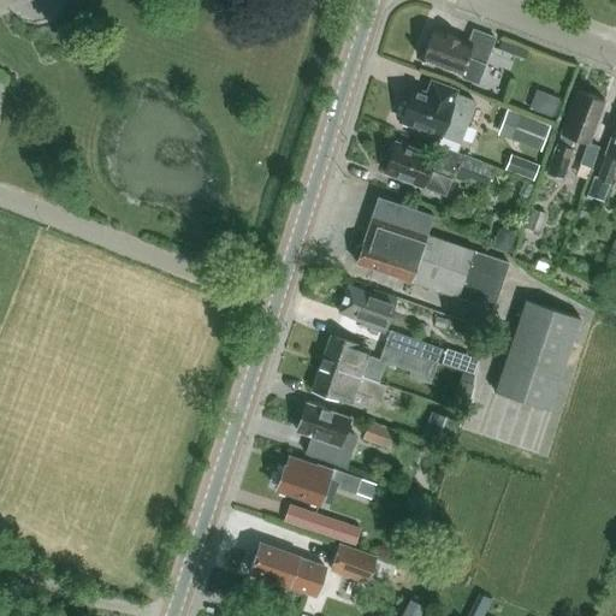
[(477,84),(493,37),(473,30),(467,43),(431,29),(420,59),(457,73),(458,78),(477,84)]
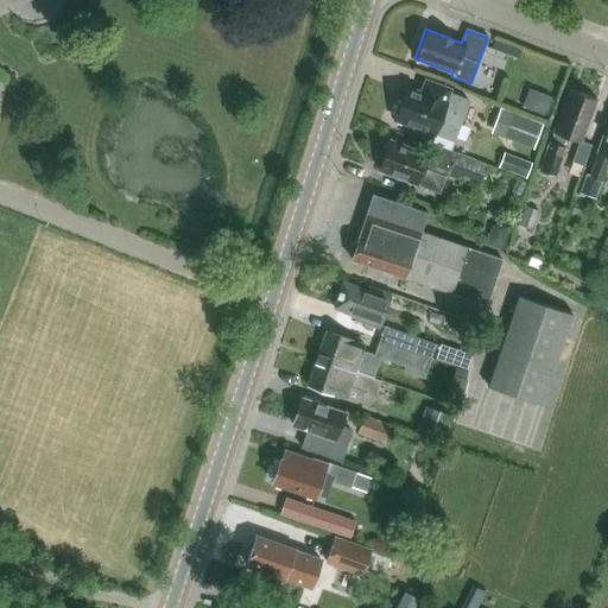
[(448,92),(448,90),(448,89),(425,81),(420,94),(406,88),(394,119),(434,133),(454,140),(469,100),(448,92)]
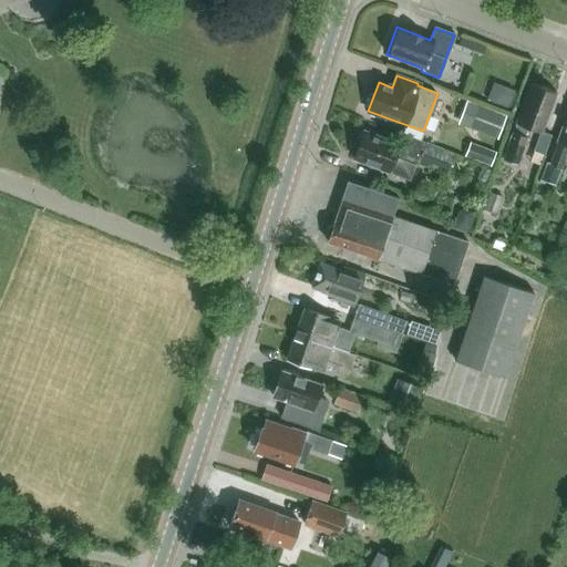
[(514,91),(493,82),(486,100),(507,107),(514,91)]
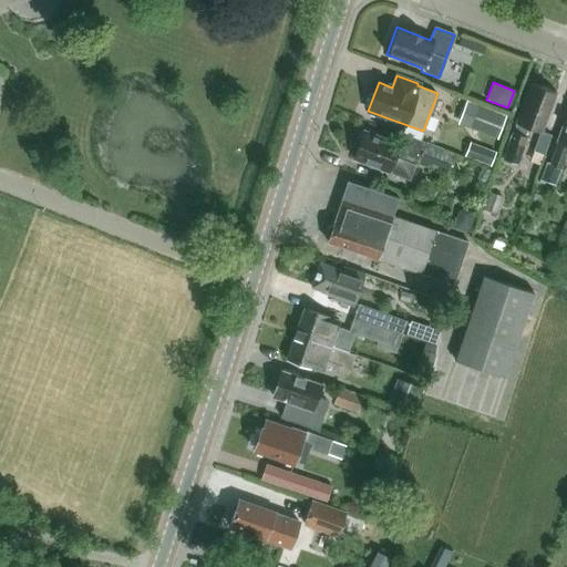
[(540,132),(555,92),(531,83),(503,160),(516,165),(521,155),(527,137),(524,136),(527,127),(539,132),(540,133),(540,132)]
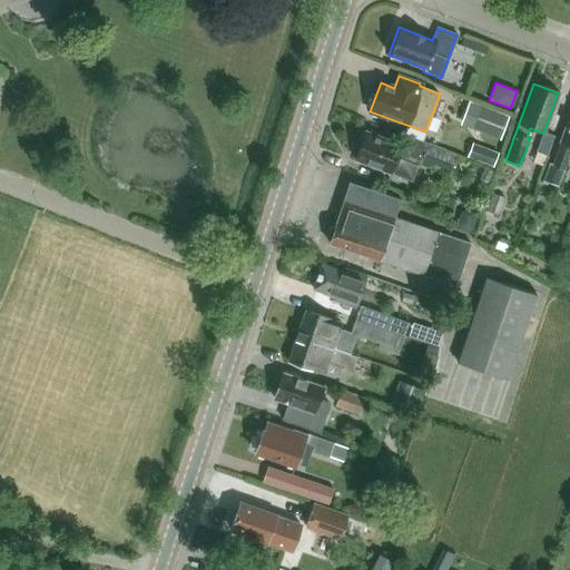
[(569,106),(556,143),(558,144),(550,163),(547,161),(540,180),(556,186),(569,147),(569,146),(569,106)]
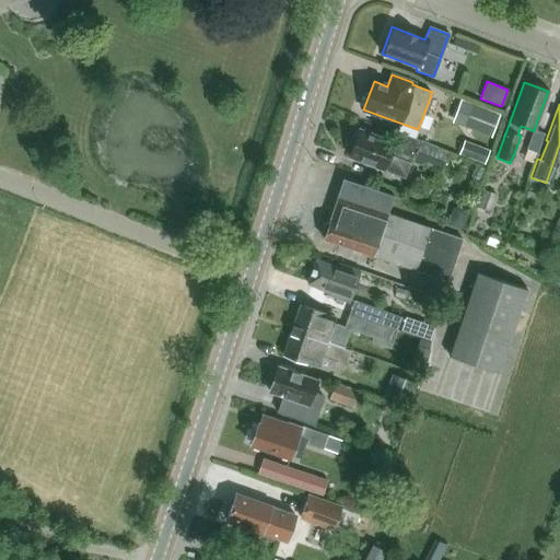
[(478,106),(469,129),(490,138),(499,115),(478,106)]
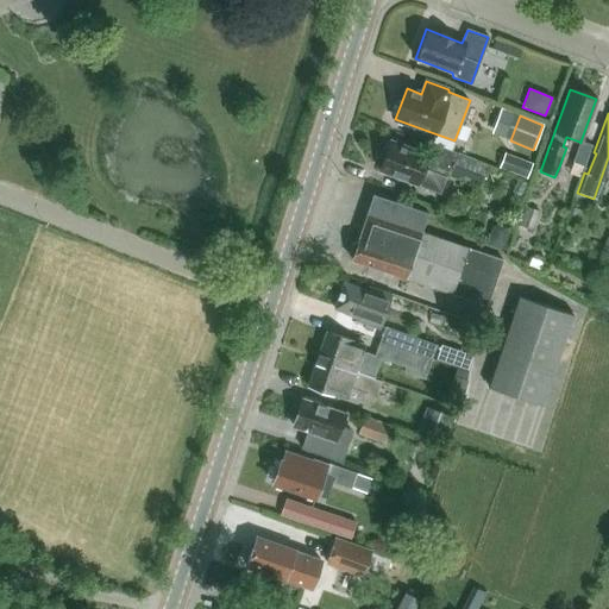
[(439,192),(451,161),(429,152),(428,155),(389,140),(378,169),(418,184),(439,192)]
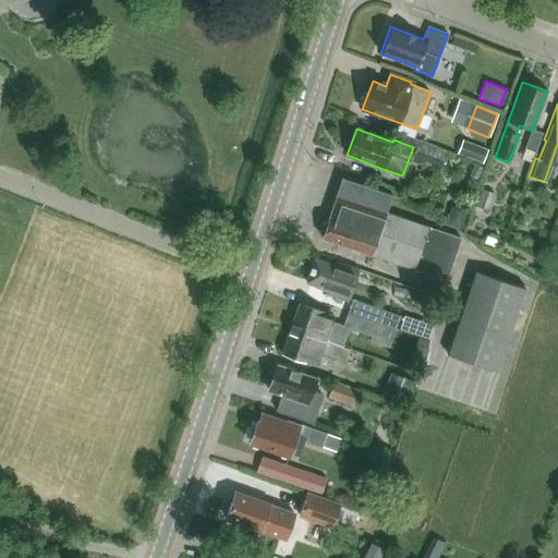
[(531,130),(523,149),(535,153),(542,133),(532,130),(532,131),(531,130)]
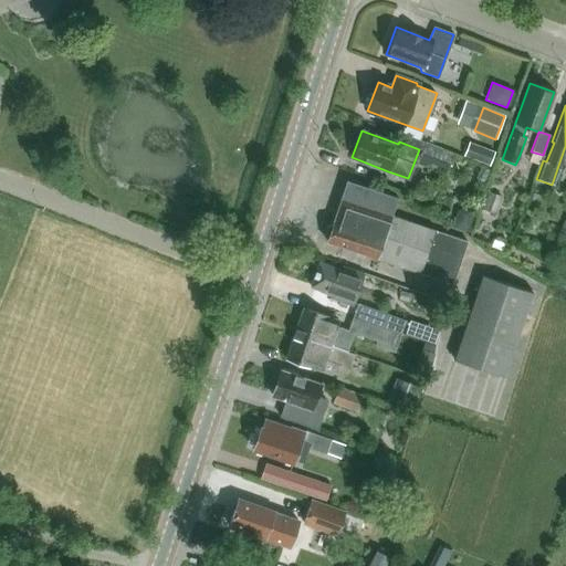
[(452,153),(423,142),(415,164),(444,175),(452,153)]
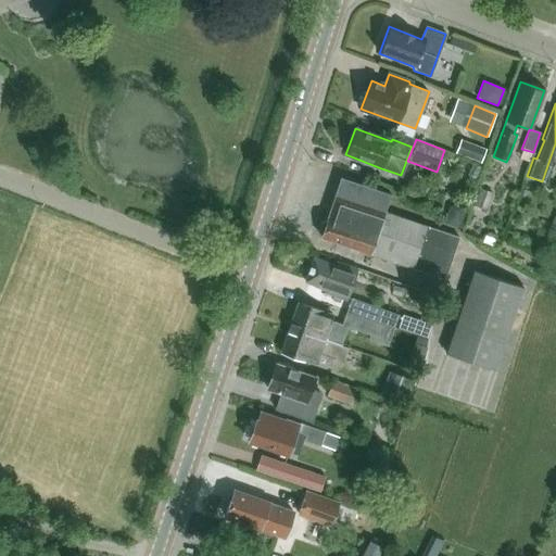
[(455,153),(480,163),(485,150),(460,139),(455,153)]
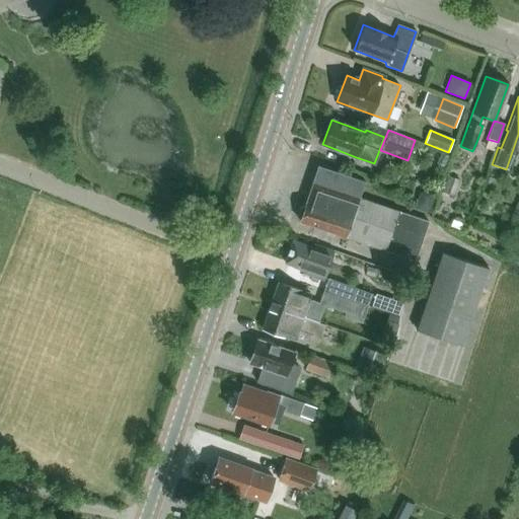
[(415,261),(428,221),(359,198),(364,181),(318,165),(299,221),(415,261)]
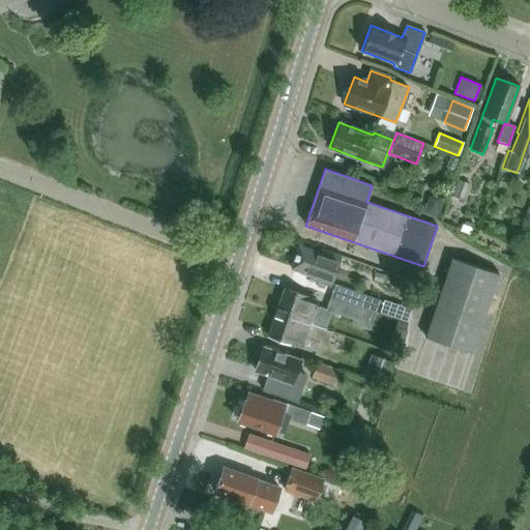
[(468,183),(455,179),(449,195),(462,200),(468,183)]
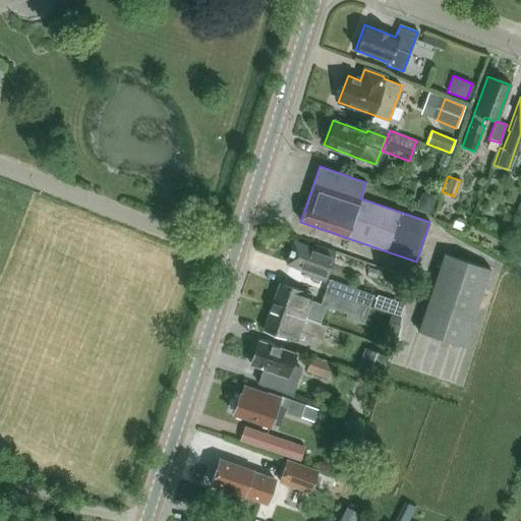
[(420,194),(416,204),(419,210),(425,213),(431,210),(435,199),(432,194),(425,191),(420,194)]
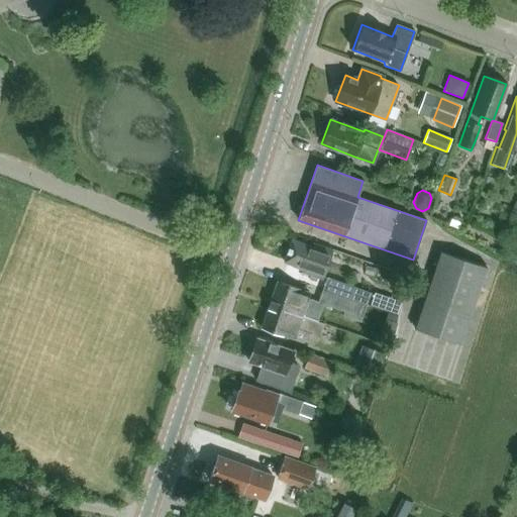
[(322,279),(331,249),(313,243),(312,246),(291,239),(284,262),(304,269),(303,272),(322,279)]
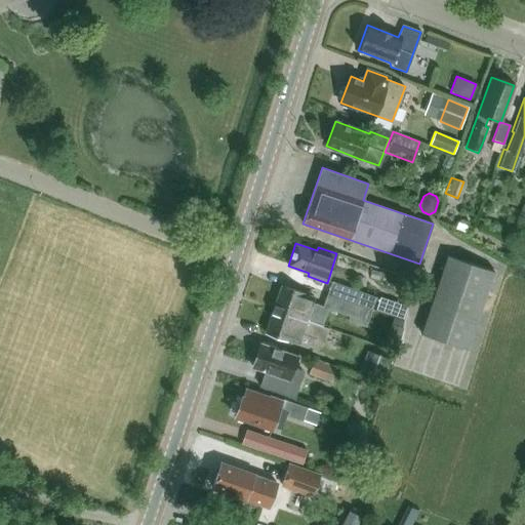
[(468,349),(493,272),(447,255),(420,333),(468,349)]
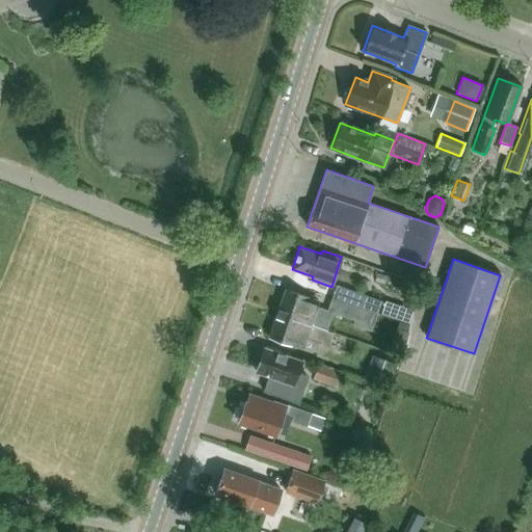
[(377,313),(381,300),(336,285),(331,297),(377,313)]
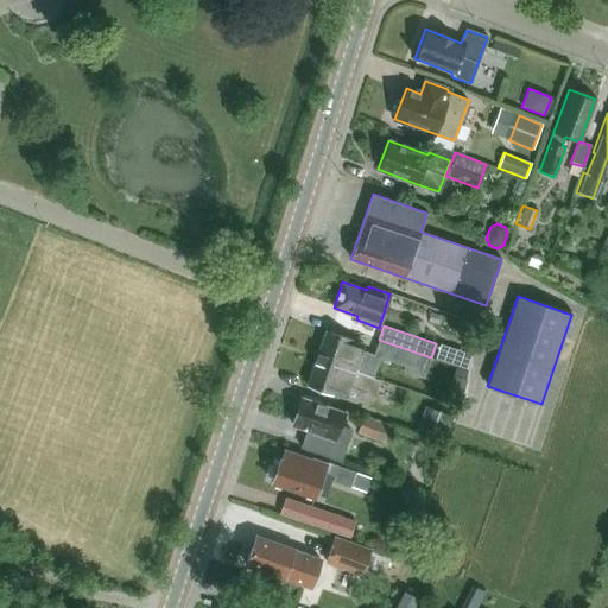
[(431,358),(379,340),(374,355),(361,350),(363,344),(325,331),(316,358),(373,378),(380,358),(405,366),(403,371),(424,378),(431,358)]
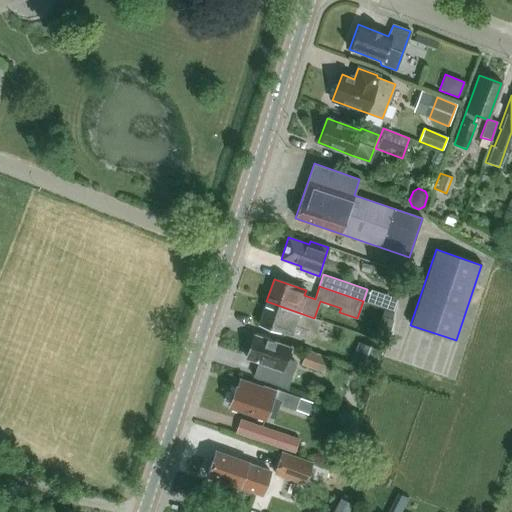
[(320,320),(314,318),(266,301),(258,324),(280,332),(279,332),(303,340),(307,330),(315,333),(320,320)]
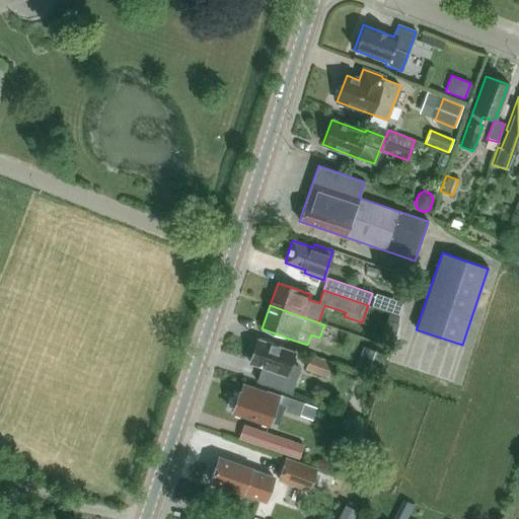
[(257,340),(249,363),(262,367),(255,382),(291,394),(301,367),(290,363),(294,353),(257,340)]
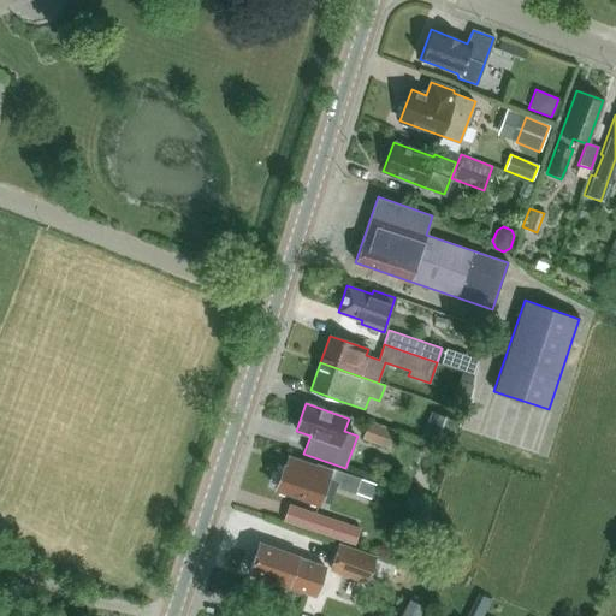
[(457,421),(430,410),(419,442),(446,451),(457,421)]
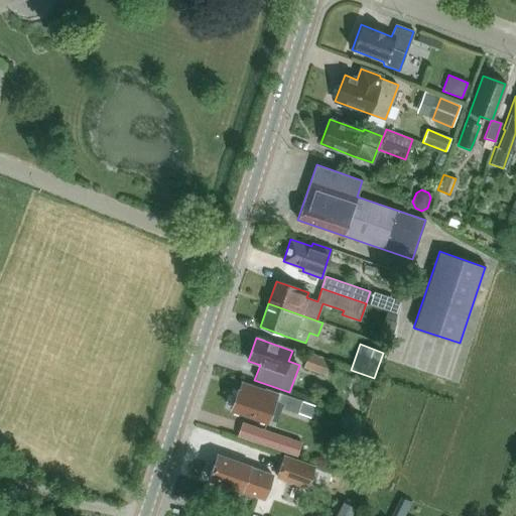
[(326,375),(331,361),(308,353),(303,367),(326,375)]
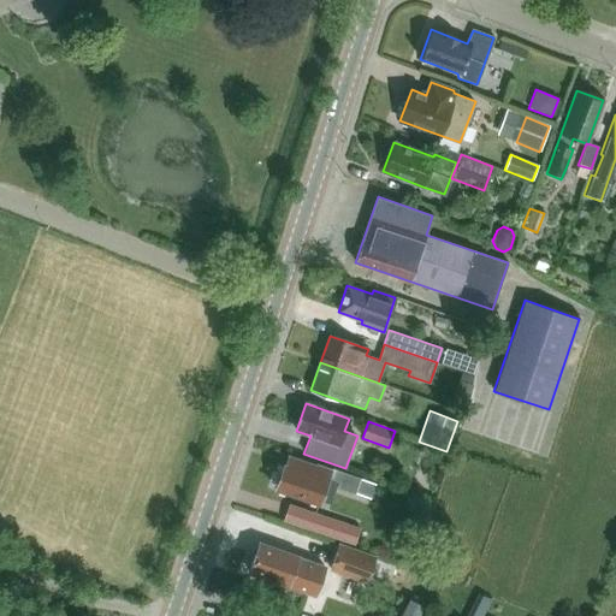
[(354,493),(360,478),(330,468),(330,469),(317,465),(315,467),(289,457),(285,466),(284,466),(276,487),(319,503),(327,478),(338,481),(337,487),(354,493)]
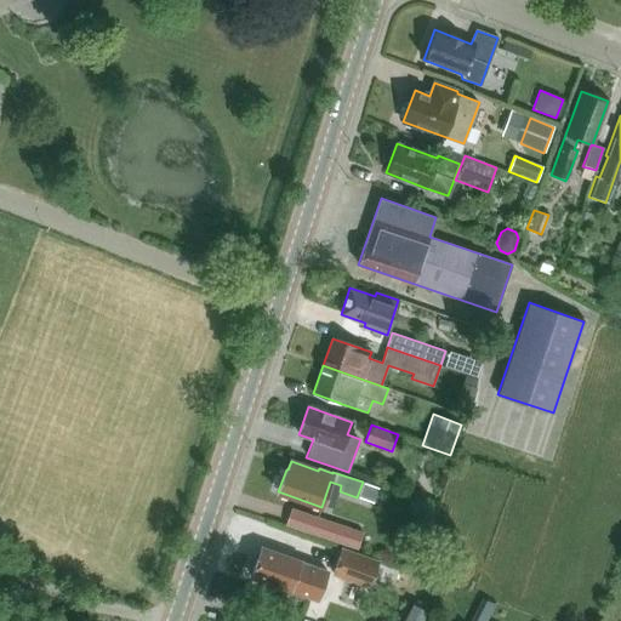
[(360,533),(312,516),(305,533),(354,551),(360,533)]
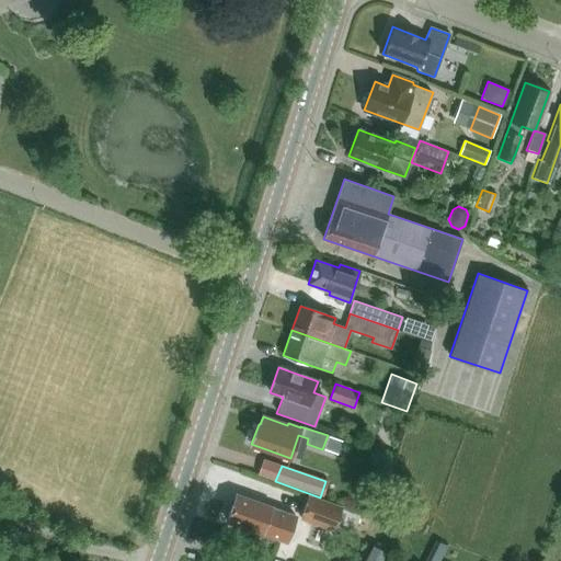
[(340,506),(307,494),(298,519),(331,530),(340,506)]
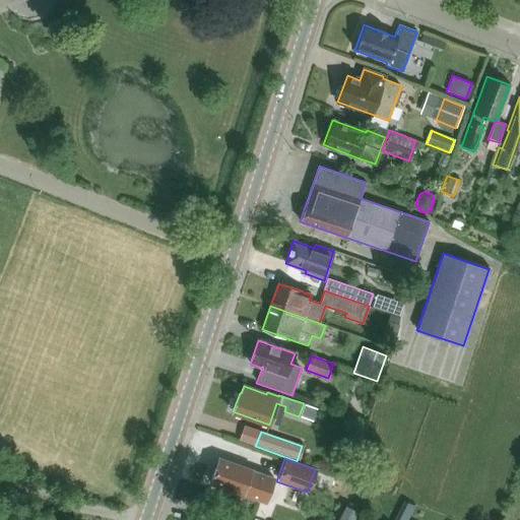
[(265,502),(274,478),(251,470),(218,459),(209,483),(242,495),(243,499),(250,502),(255,499),(265,502)]
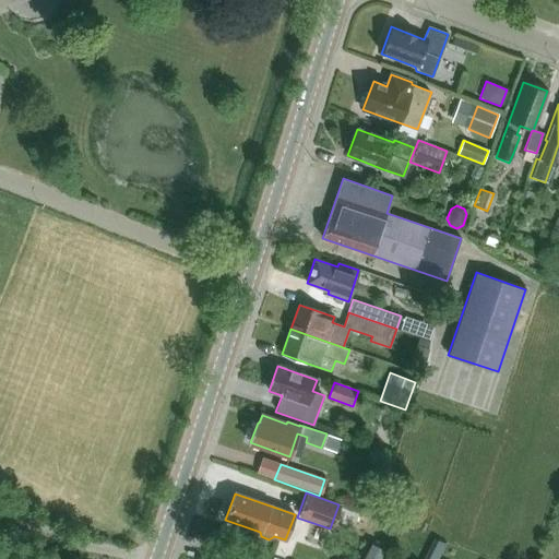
[(378,558),(383,550),(371,544),(363,558),(378,558)]
